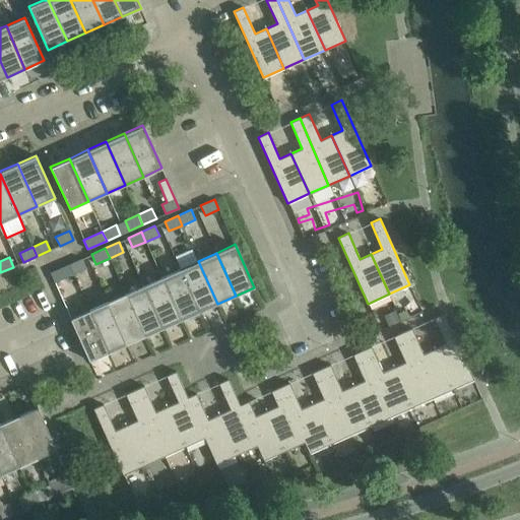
[(82,258),(68,264),(73,274),(86,268),(82,258)]
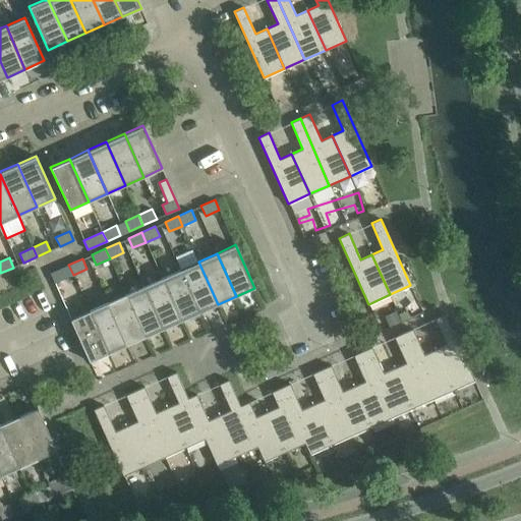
[(198,262),(180,270),(199,312),(218,304),(198,262)]
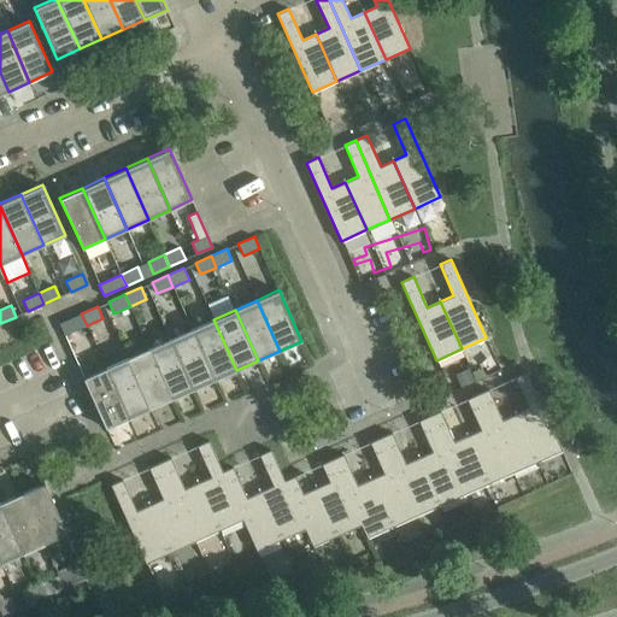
[(71,331),(87,325),(81,313),(65,321),(71,331)]
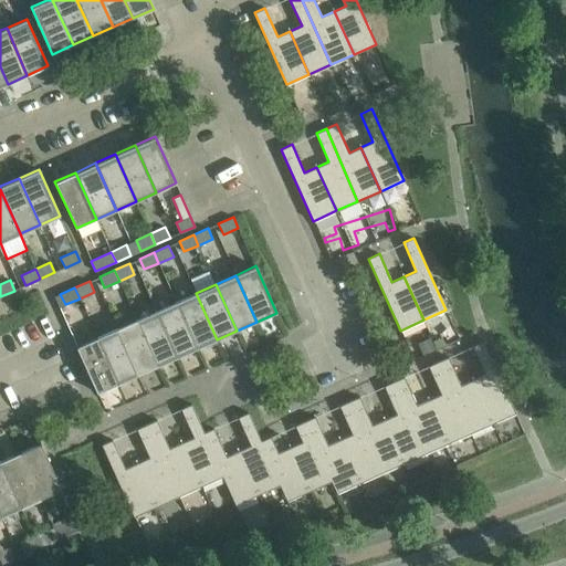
[(196,293),(176,302),(197,348),(217,339),(196,293)]
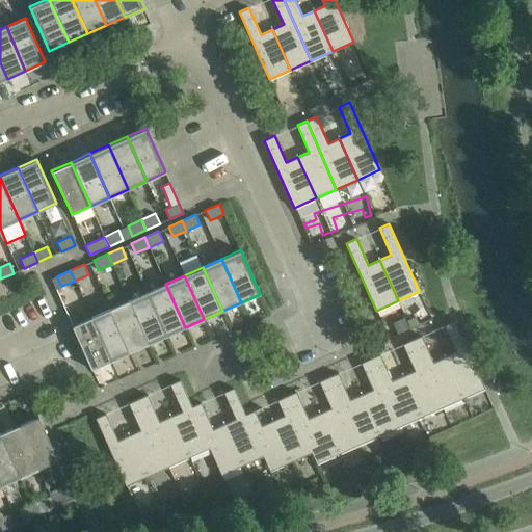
[(165,284),(147,292),(166,336),(185,327),(165,284)]
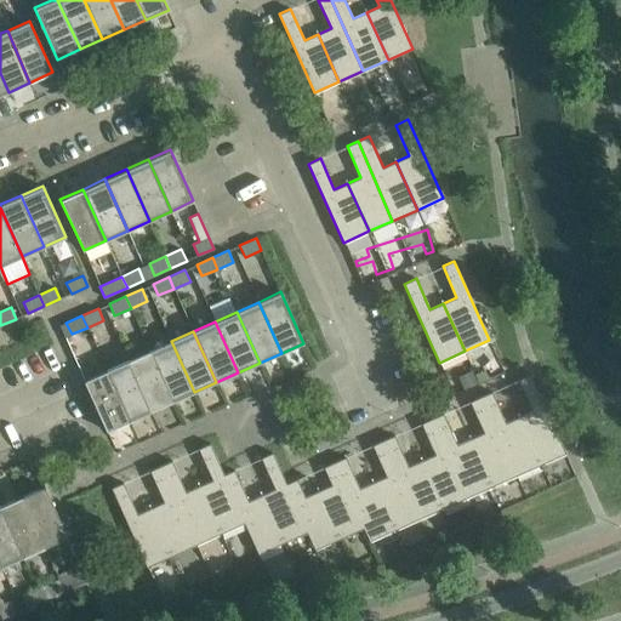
[(171,341),(149,351),(172,402),(194,392),(171,341)]
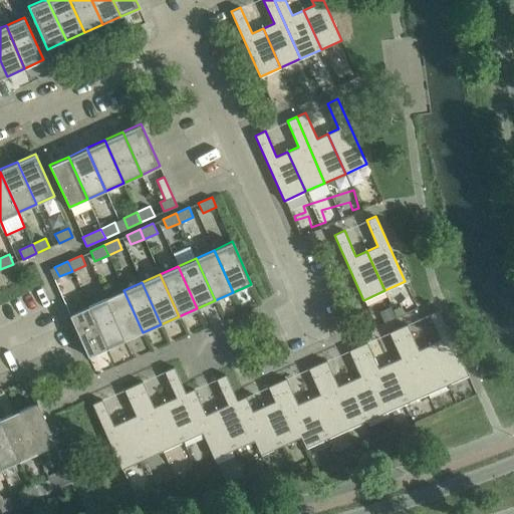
[(123,290),(105,298),(124,340),(143,332),(123,290)]
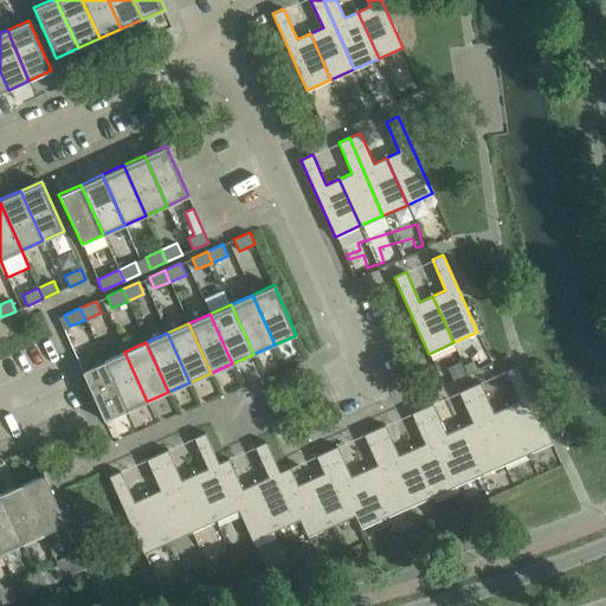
[(124,352),(103,361),(126,411),(147,401),(124,352)]
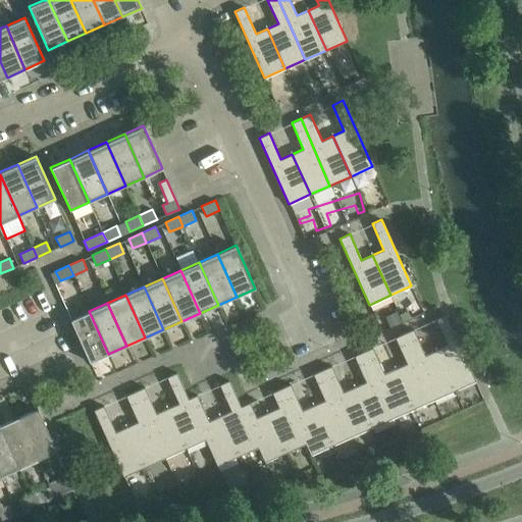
[(70,319),(90,362),(108,354),(89,311),(70,319)]
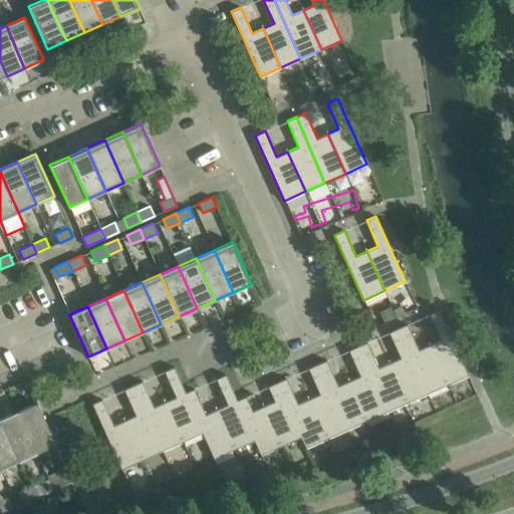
[(392,309),(379,314),(383,322),(396,317),(392,309)]
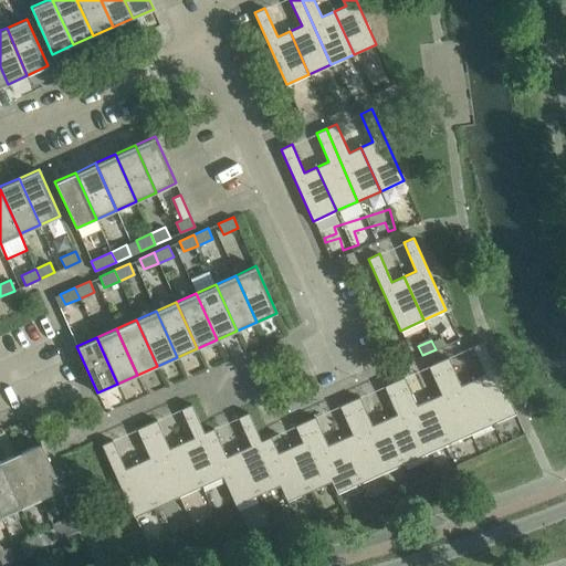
[(485,375),(473,380),(493,423),(515,413),(483,341),(472,346),(485,375)]
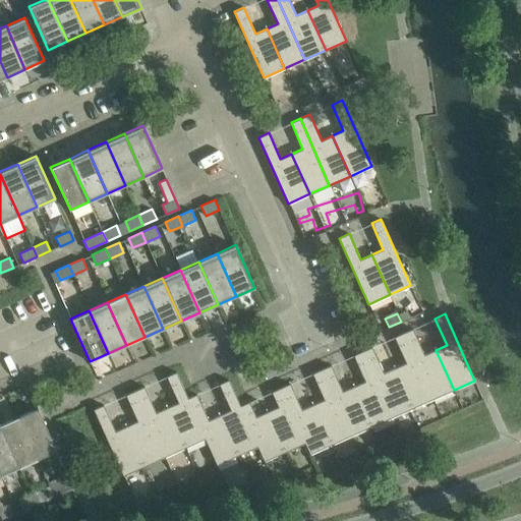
[(432,399),(454,390),(436,350),(424,355),(412,329),(403,333),(432,399)]
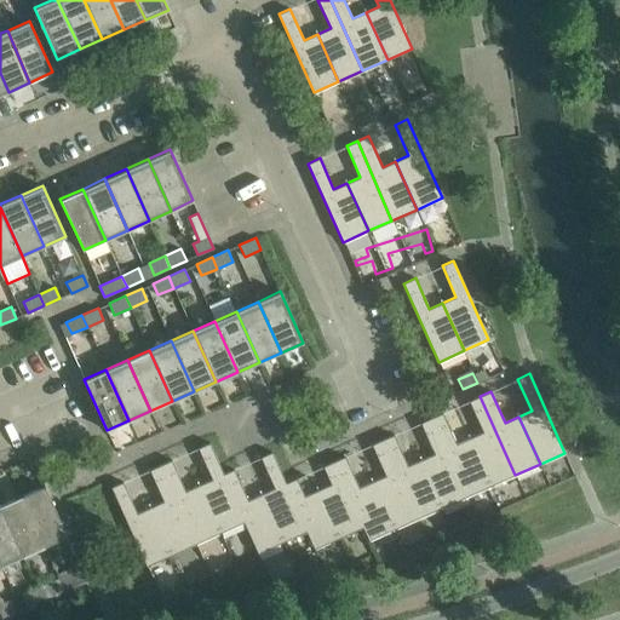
[(491,486),(515,475),(480,396),(469,401),(483,432),(470,438),(491,486)]
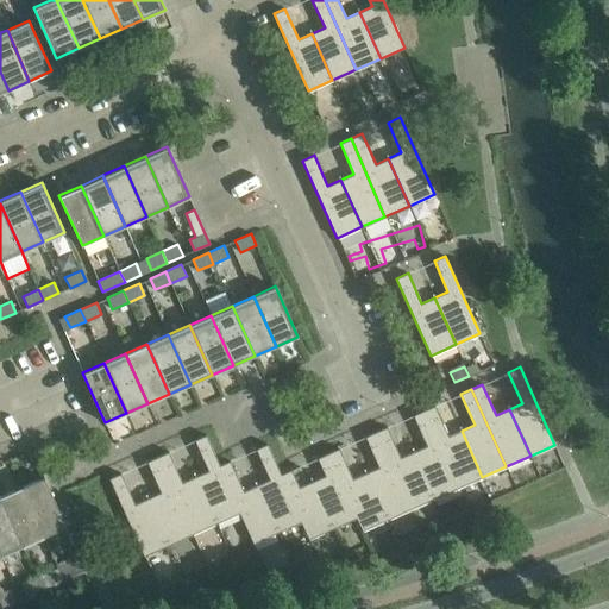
[(458,488),(482,477),(462,431),(449,435),(434,406),(424,410),(458,488)]
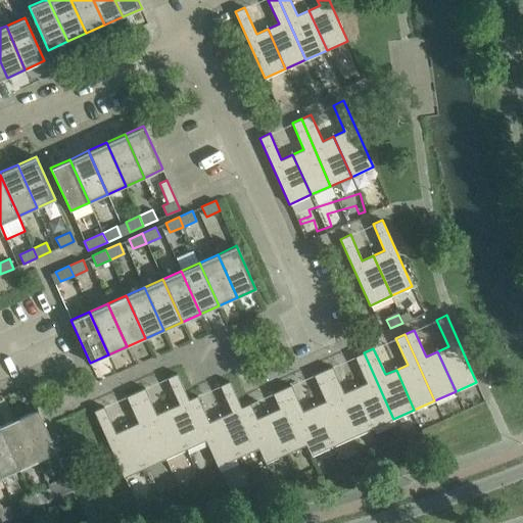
[(373,428),(393,419),(364,352),(354,357),(367,383),(355,388),(373,428)]
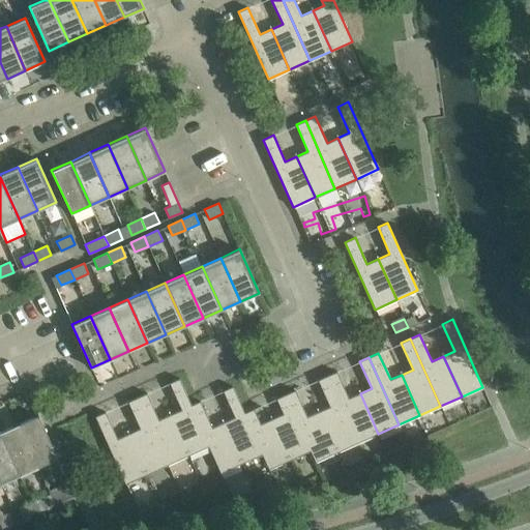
[(327,376),(357,443),(378,434),(360,393),(349,399),(336,372),(327,376)]
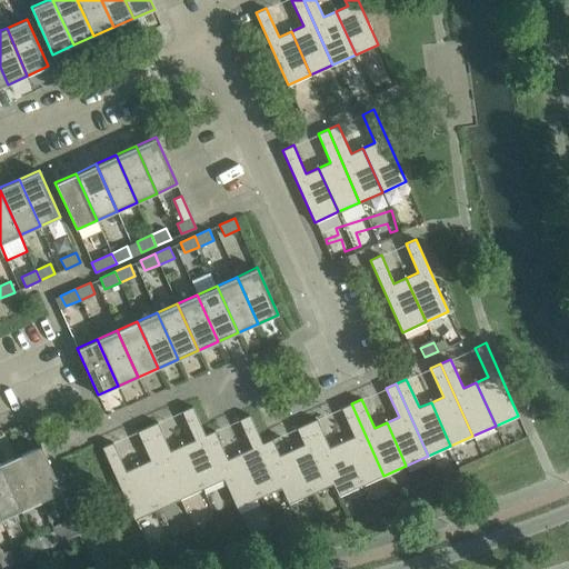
[(361,486),(383,476),(351,403),(341,408),(353,437),(342,442),(361,486)]
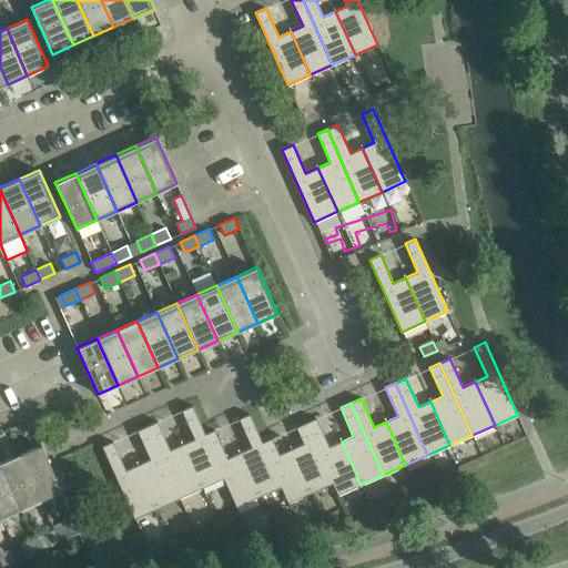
[(182,444),(202,488),(223,478),(224,478),(204,434),(205,434),(192,405),(181,411),(194,439),(182,444)]
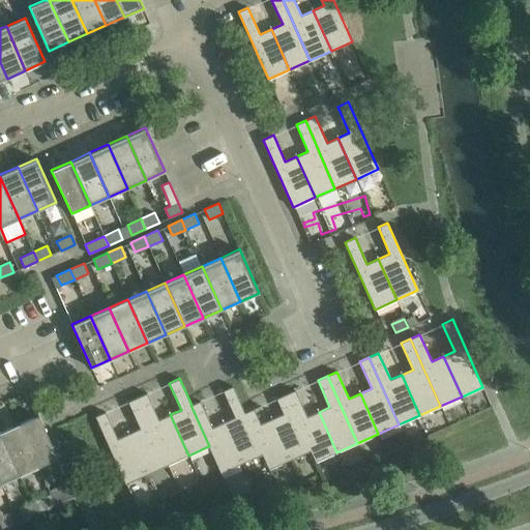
[(224,422),(242,464),(262,454),(263,454),(244,413),(244,412),(233,386),(223,390),(235,417),(224,422)]
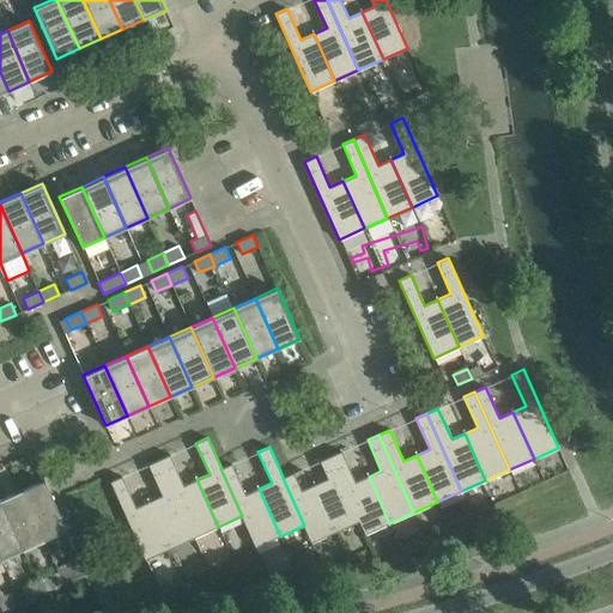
[(341,451),(331,456),(359,521),(365,534),(389,523),(369,477),(356,483),(341,451)]
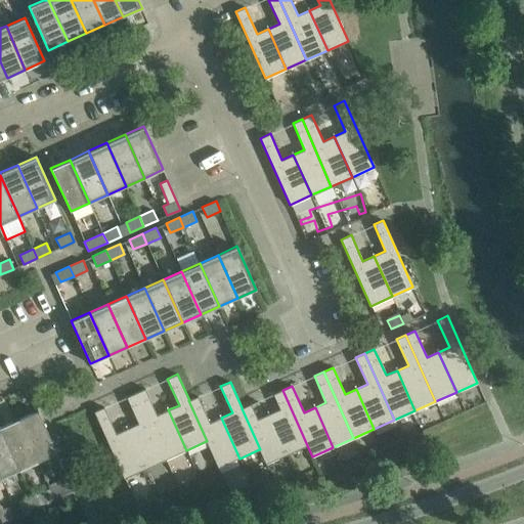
[(166,460),(186,450),(168,409),(157,415),(145,388),(136,393),(166,460)]
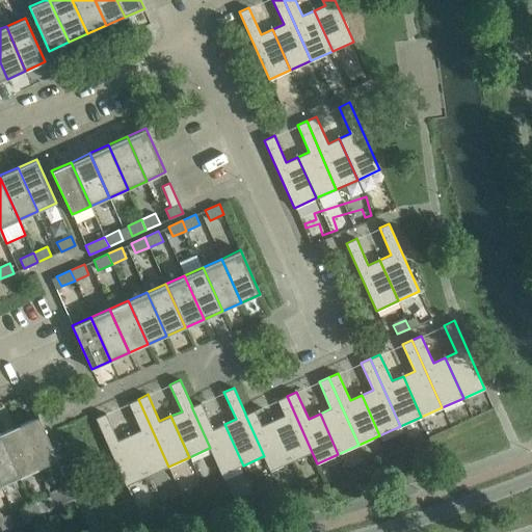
[(272,420),(291,461),(312,452),(287,396),(277,400),(284,416),(272,420)]
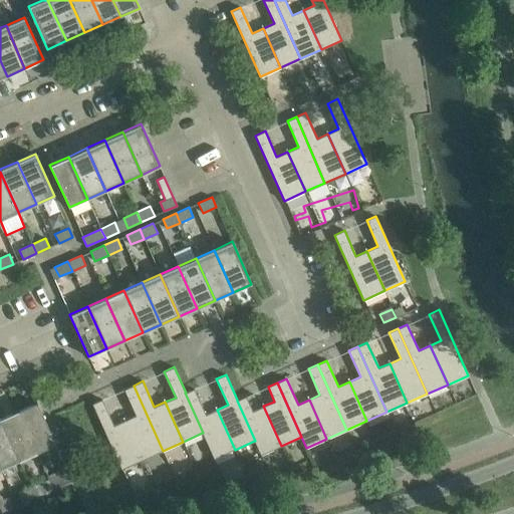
[(143,460),(163,451),(134,386),(123,390),(136,416),(124,421),(143,460)]
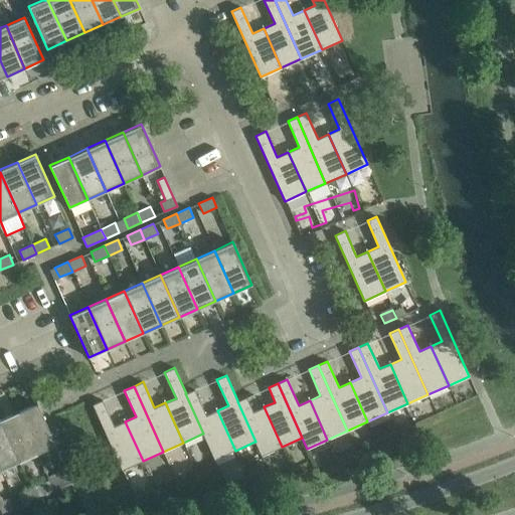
[(214,460),(235,451),(217,410),(206,415),(194,389),(186,393),(185,393),(203,434),(202,434),(214,460)]
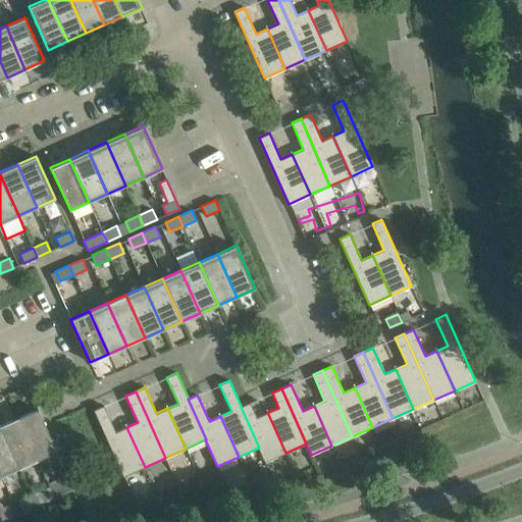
[(265,462),(285,453),(267,412),(257,417),(250,403),(241,406),(241,407),(259,448),(258,448),(265,462)]
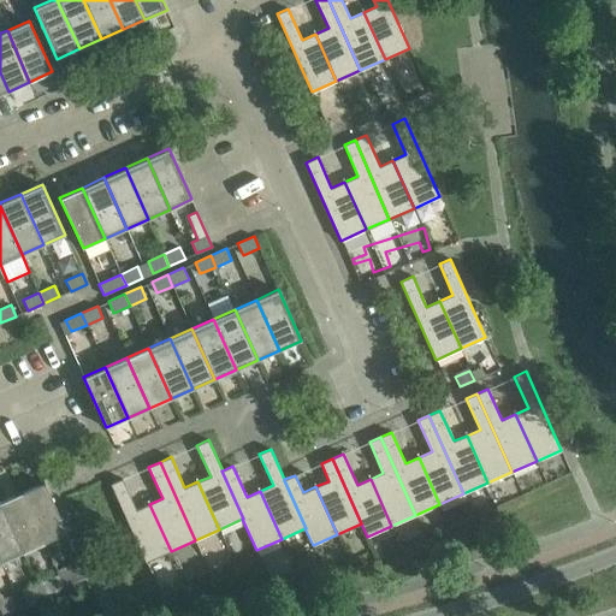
[(111,484),(146,562),(171,551),(149,504),(136,509),(123,479),(111,484)]
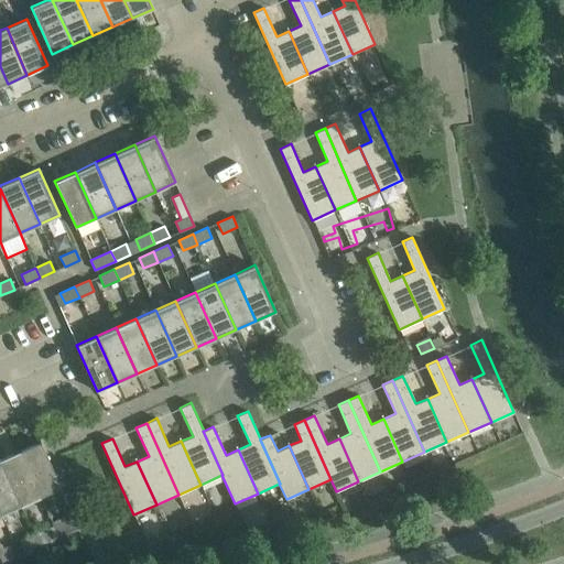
[(62,488),(49,459),(41,441),(20,451),(41,497),(62,488)]
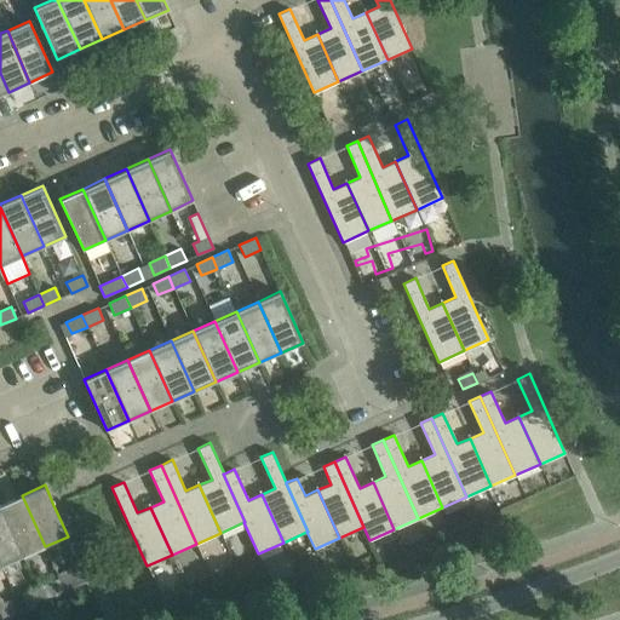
[(23,556),(45,546),(22,495),(0,505),(23,556)]
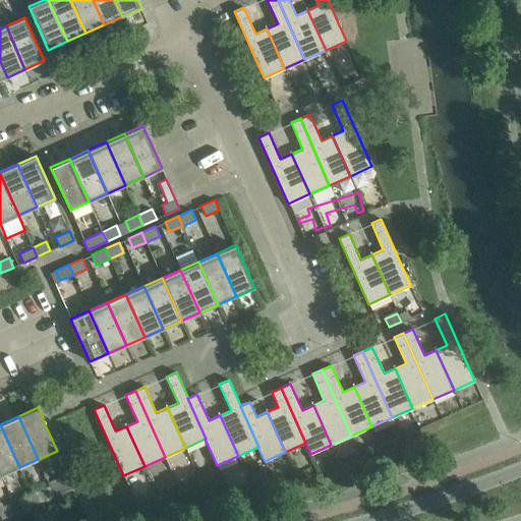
[(0,472),(1,475),(19,467),(0,424),(0,423),(0,472)]
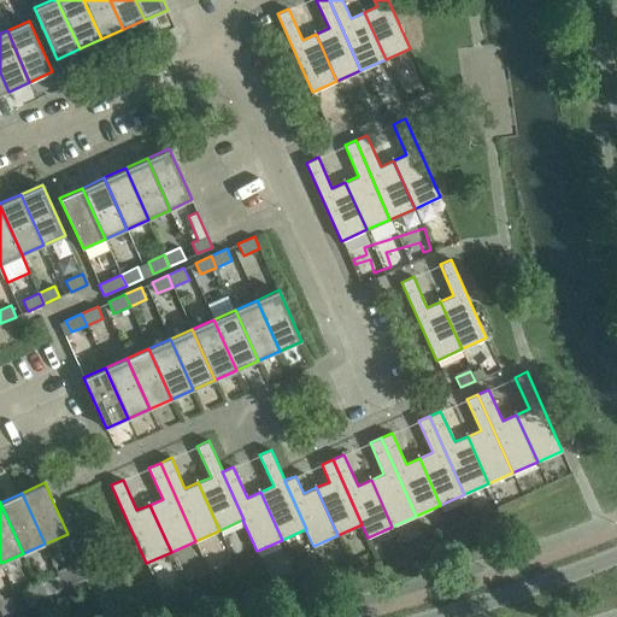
[(86,577),(81,565),(64,573),(70,585),(86,577)]
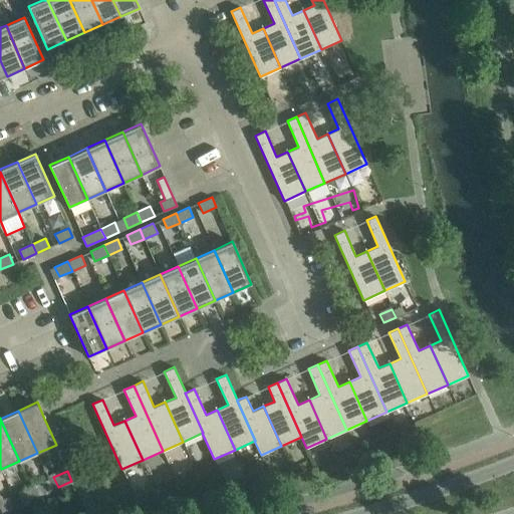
[(35,497),(48,491),(44,481),(31,487),(35,497)]
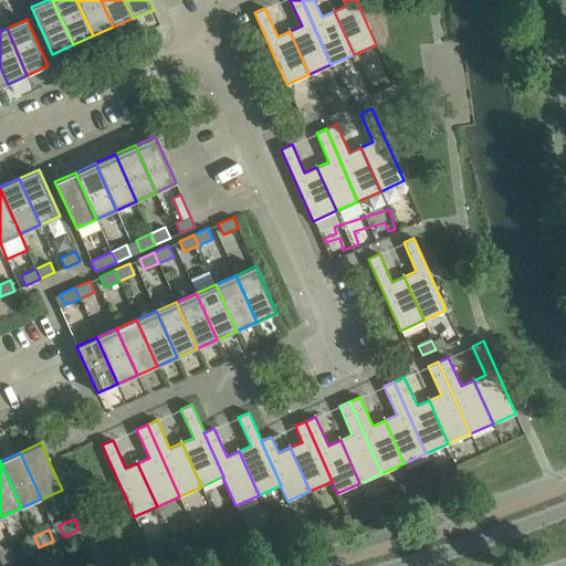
[(24,554),(39,547),(34,536),(20,543),(24,554)]
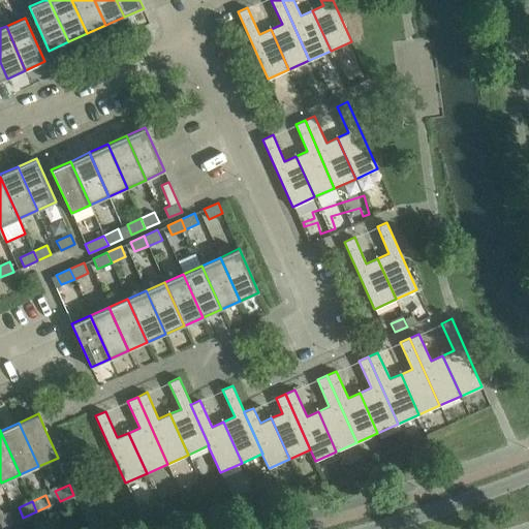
[(0,527),(12,522),(8,511),(0,515),(0,527)]
